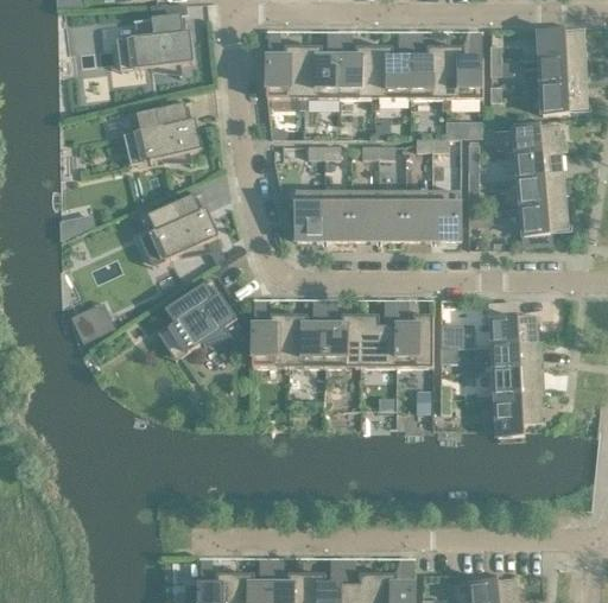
[(138,35),(122,37),(126,69),(152,65),(152,68),(179,71),(179,75),(181,75),(179,62),(194,61),(191,39),(190,29),(187,29),(184,16),(189,14),(189,13),(134,19),(134,21),(135,20),(138,35)]
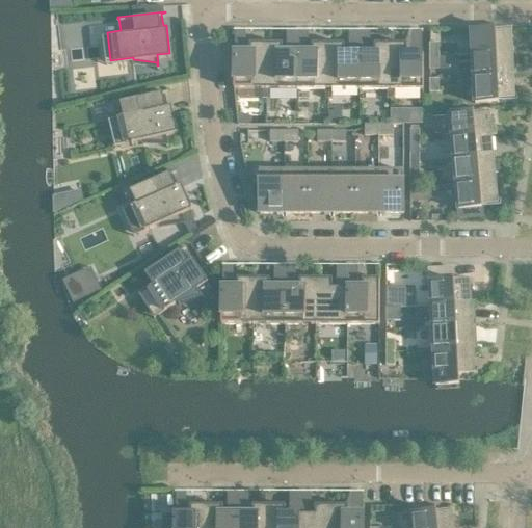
[(471,27),(472,50),(511,49),(510,25),(471,27)]
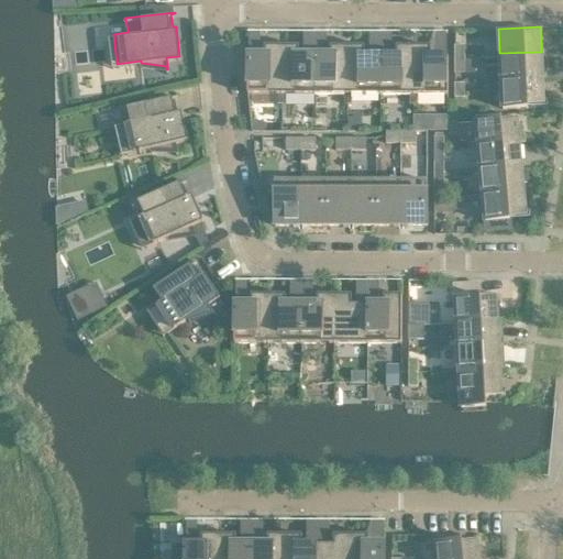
[(454,41),(454,55),(464,55),(464,41),(454,41)]
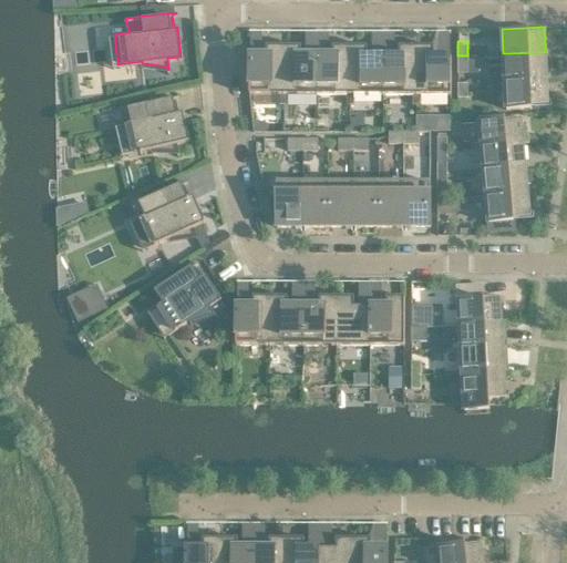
[(279,100),(282,100),(284,42),(266,42),(266,52),(249,52),(249,91),(279,91),(279,100)]
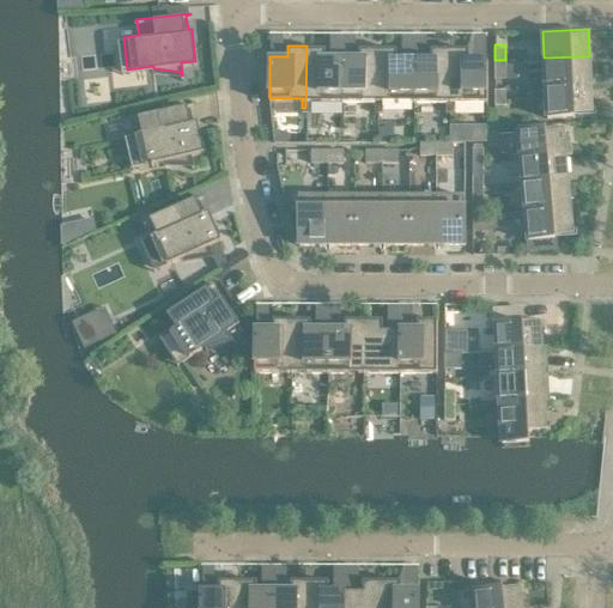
[(310,98),(341,98),(341,56),(325,56),(325,46),(307,46),(305,108),(310,108),(310,98)]
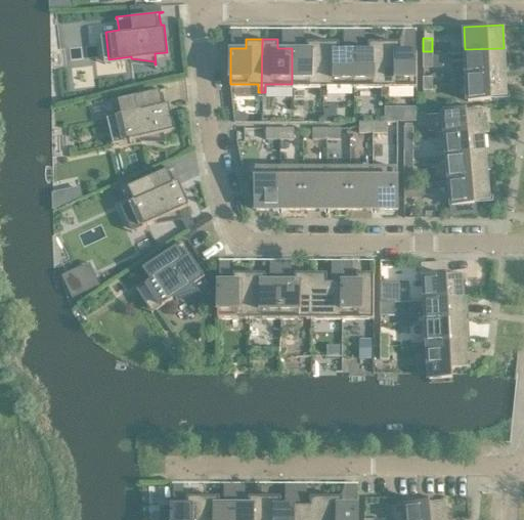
[(319,92),(322,92),(323,39),(307,39),(307,48),(292,48),(292,84),(319,84),(319,92)]
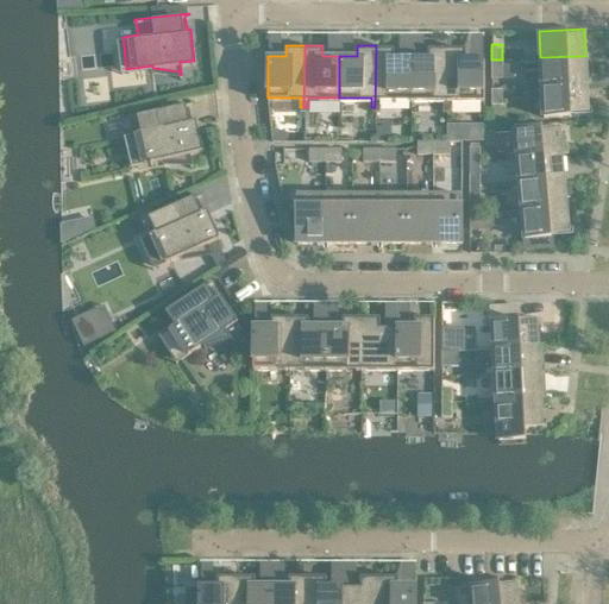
[(380,98),(410,98),(410,56),(394,56),(394,45),(376,45),(375,107),(380,107),(380,98)]
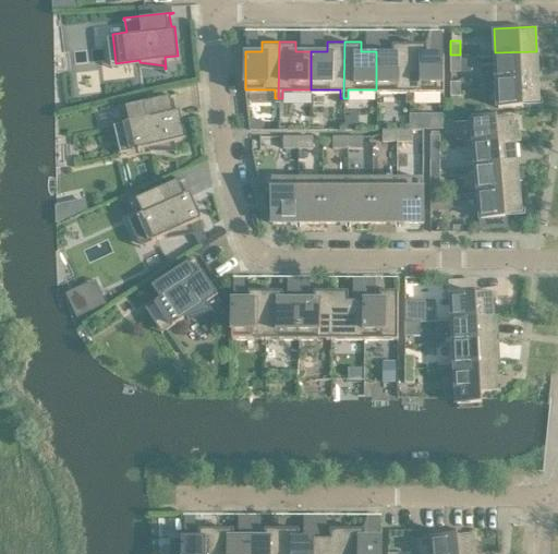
[(405,99),(409,98),(410,41),(392,41),(392,51),(376,51),(376,89),(405,89),(405,99)]
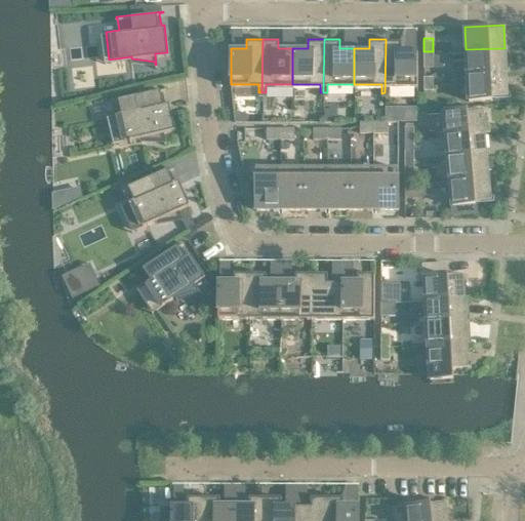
[(386,39),(385,92),(389,93),(389,84),(416,84),(416,48),(401,48),(401,40),(386,39)]
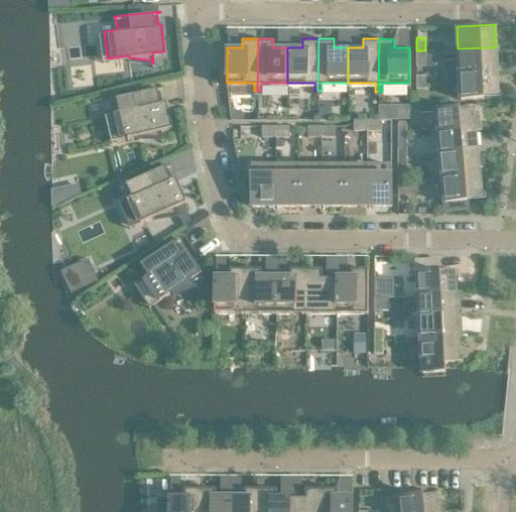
[(458,48),(459,71),(497,69),(496,61),(500,61),(500,47),(496,48),(496,47),(458,48)]
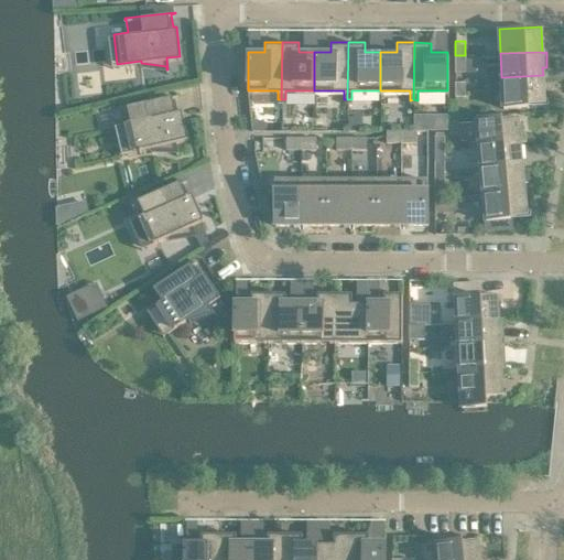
[(465,55),(455,55),(455,68),(465,68),(465,55)]
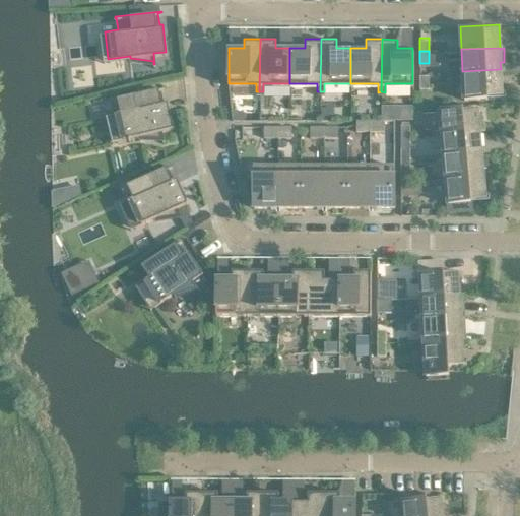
[(501,69),(462,71),(463,97),(486,95),(486,89),(499,89),(502,89),(501,69)]
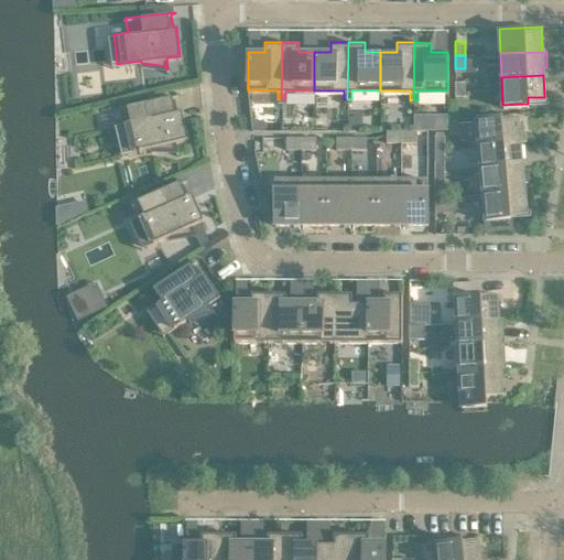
[(455,78),(455,93),(465,93),(465,78),(455,78)]
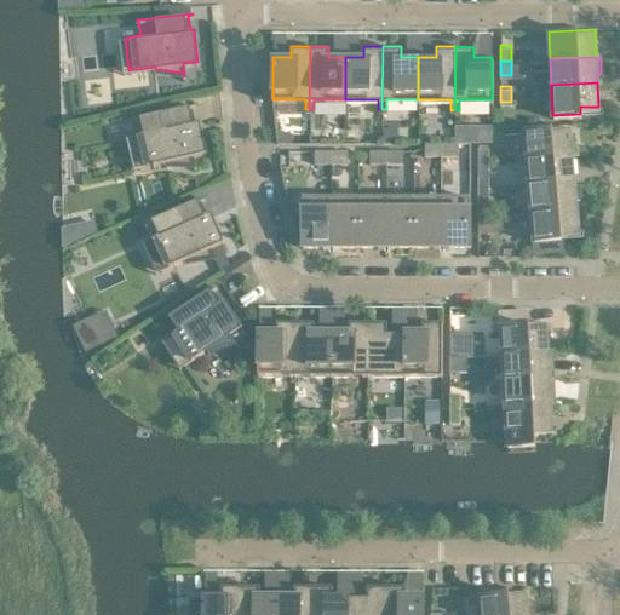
[(147,131),(132,134),(139,166),(165,160),(166,162),(193,164),(194,167),(195,166),(193,154),(207,150),(202,128),(200,119),(195,120),(191,105),(196,104),(196,103),(142,115),(142,118),(143,116),(147,131)]
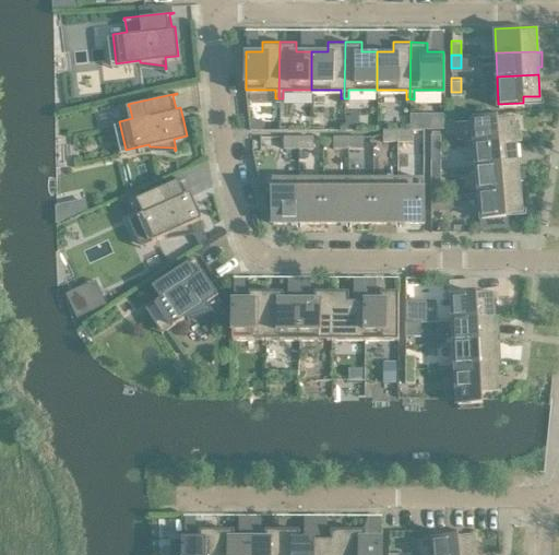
[(344,113),(344,126),(358,126),(358,113),(344,113)]
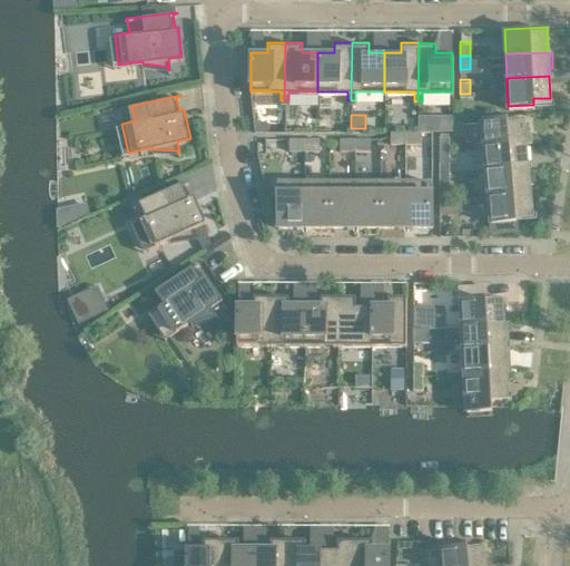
[(481,120),(483,145),(526,142),(523,116),(481,120)]
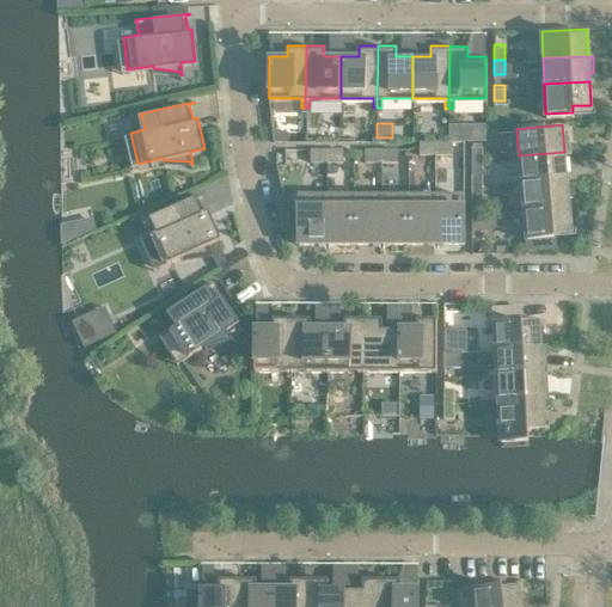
[(466,126),(451,126),(451,136),(466,136),(466,130),(466,126)]
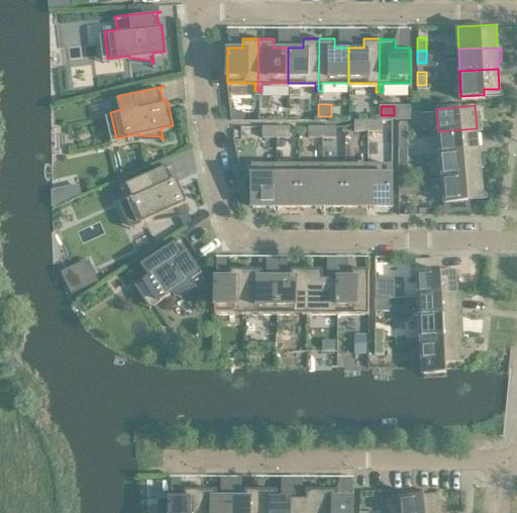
[(353,127),(368,127),(368,116),(353,116),(353,127)]
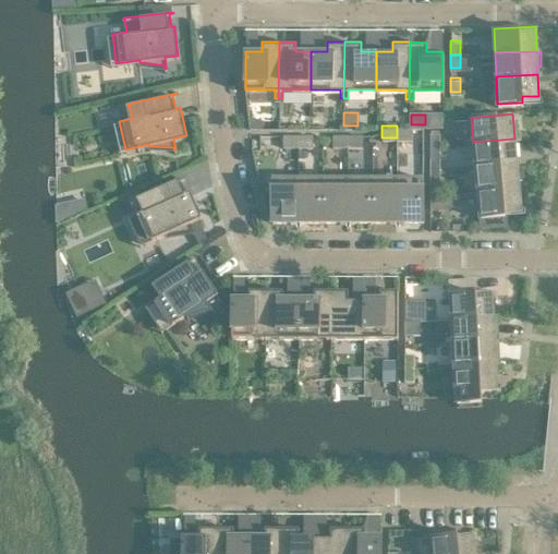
[(397,125),(397,137),(411,137),(411,125),(397,125)]
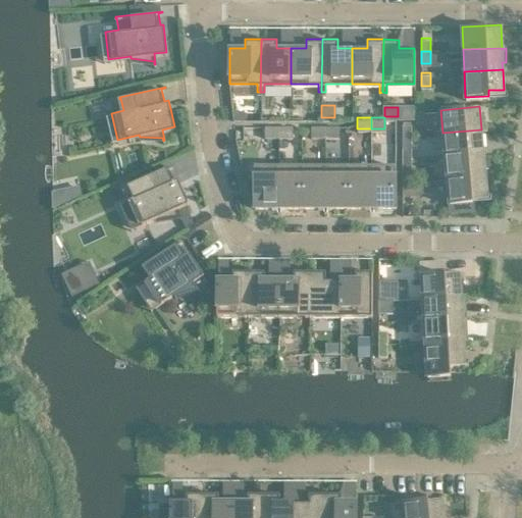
[(402,122),(402,136),(411,136),(411,122),(402,122)]
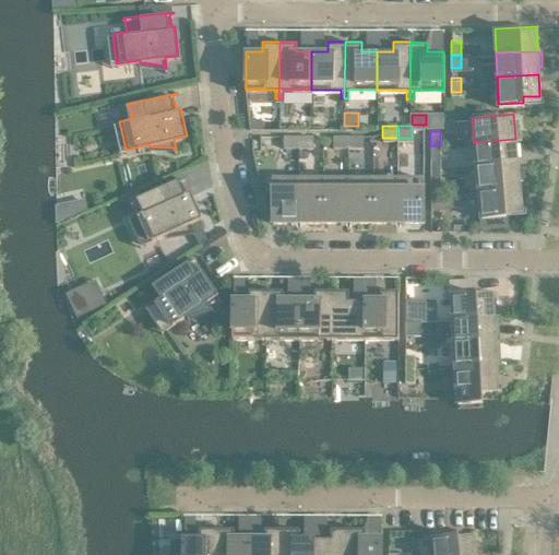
[(283,144),(298,144),(298,132),(283,132),(283,144)]
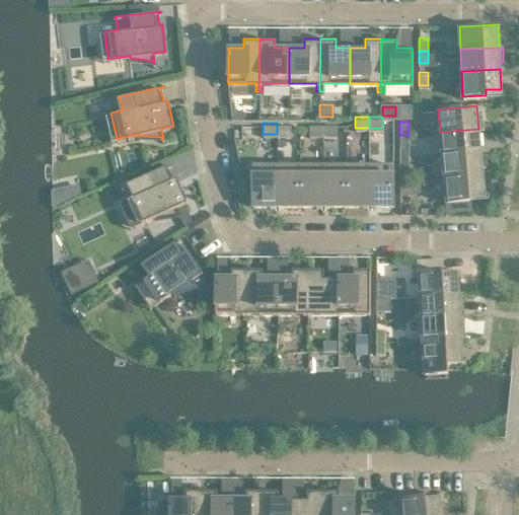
[(277,123),(277,134),(290,134),(290,123),(277,123)]
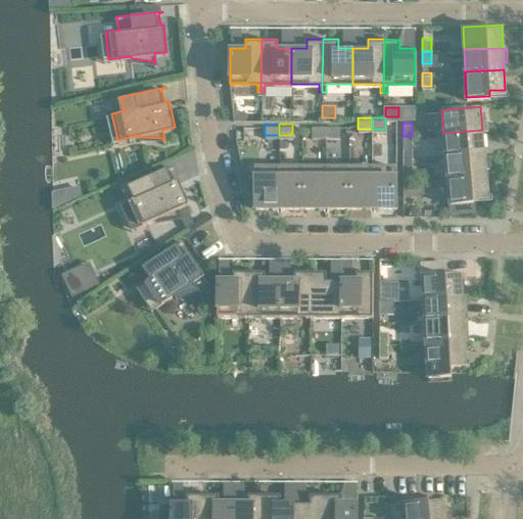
[(312,135),(326,135),(326,124),(312,124),(312,135)]
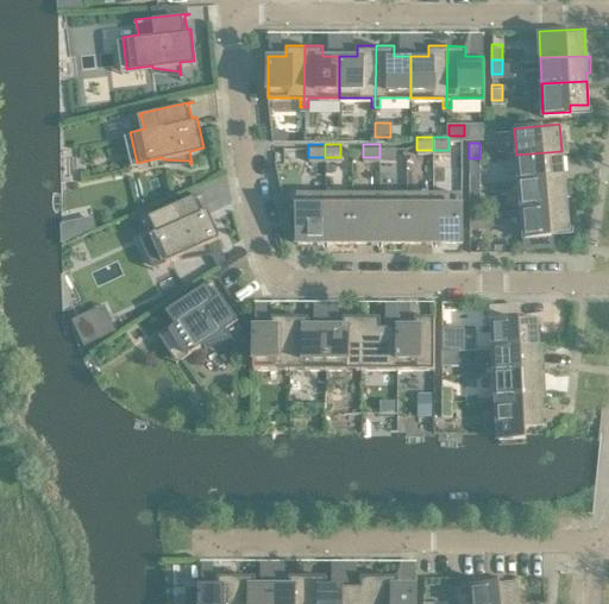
[(380,144),(380,157),(395,157),(395,144),(380,144)]
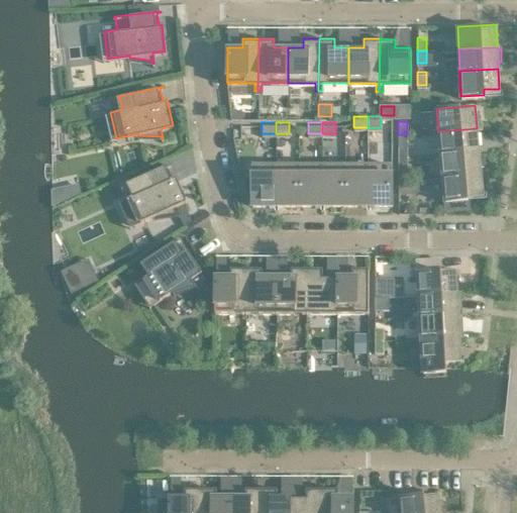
[(438,131),(440,152),(479,149),(477,128),(438,131)]
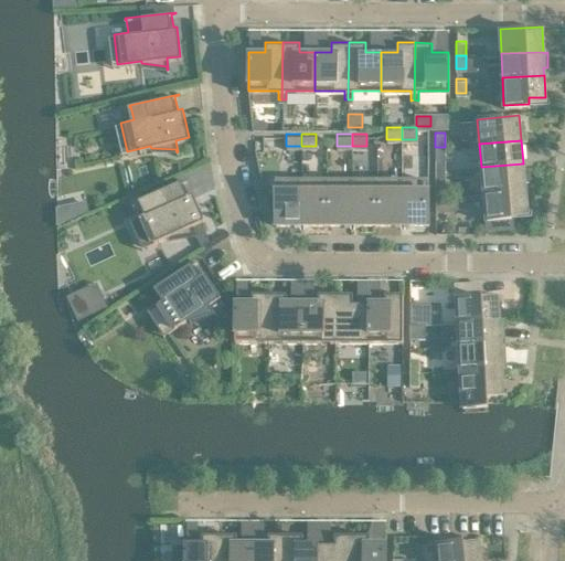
[(445,147),(435,147),(435,160),(445,160),(445,147)]
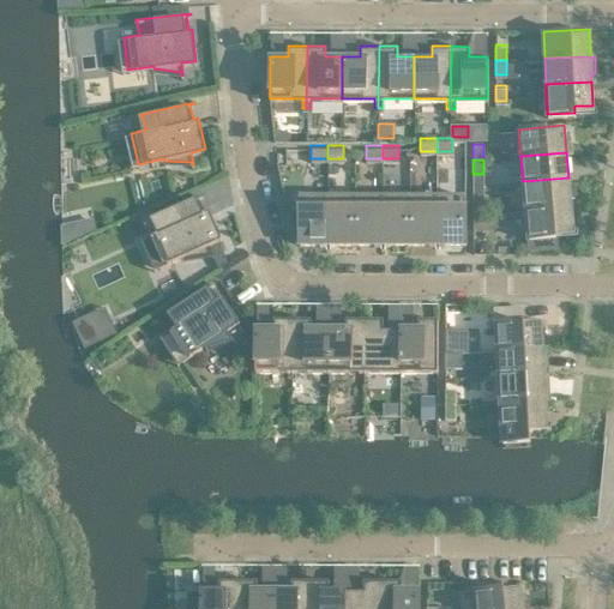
[(569,180),(569,178),(523,181),(525,207),(570,204),(570,194),(575,194),(573,179),(569,180)]
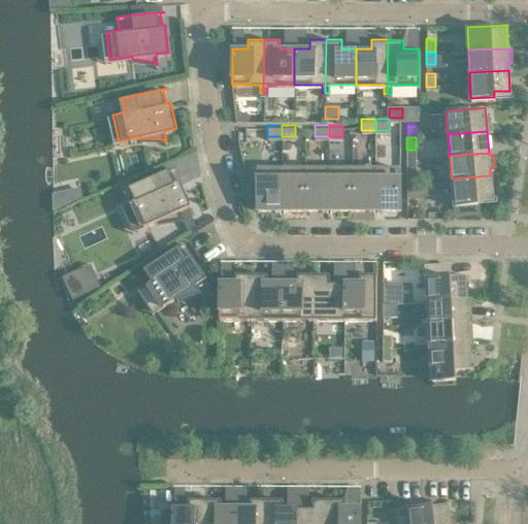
[(257,207),(282,207),(282,165),(257,165),(257,207)]
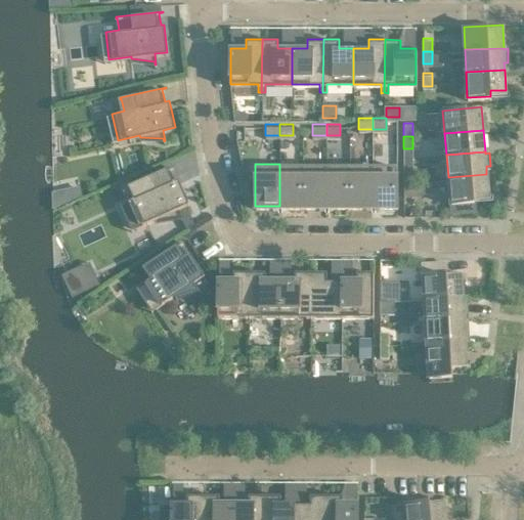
[(279,206),(303,206),(303,164),(279,164),(279,206)]
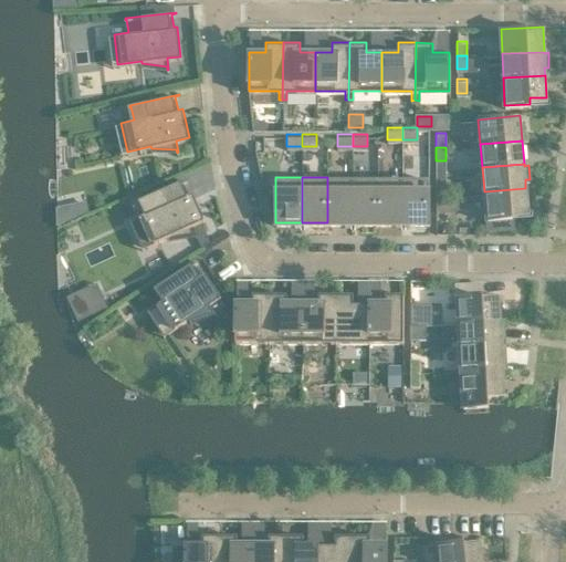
[(327,222),(353,222),(353,177),(327,177),(327,222)]
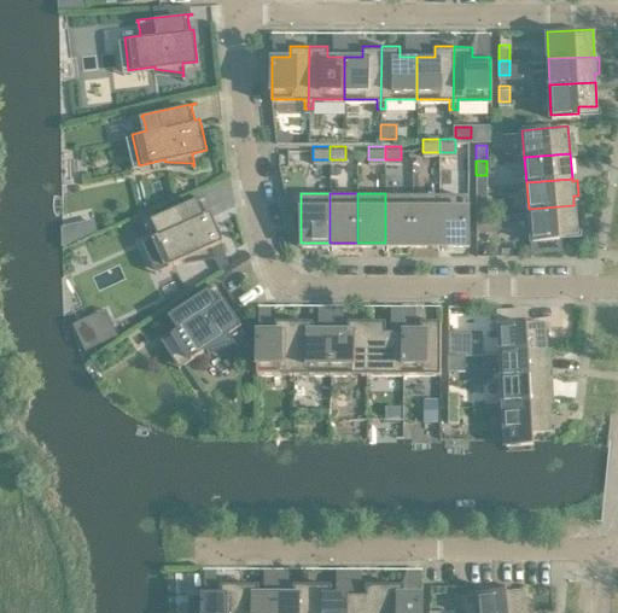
[(385,243),(412,243),(412,193),(385,193),(385,243)]
